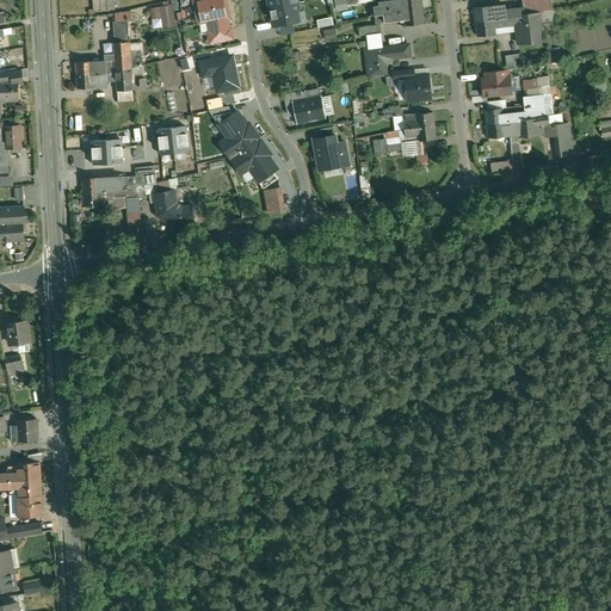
[(115,0),(93,0),(94,11),(116,10),(115,0)]
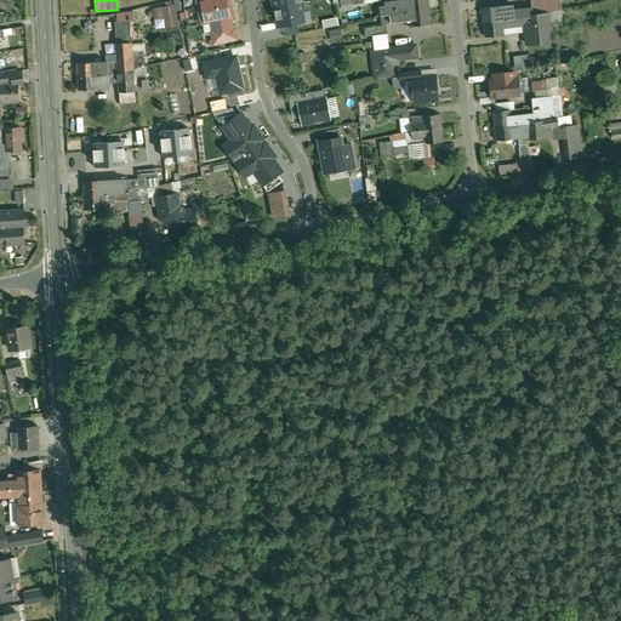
[(229,0),(201,0),(199,0),(204,22),(212,21),(215,33),(233,29),(231,17),(233,16),(229,0)]
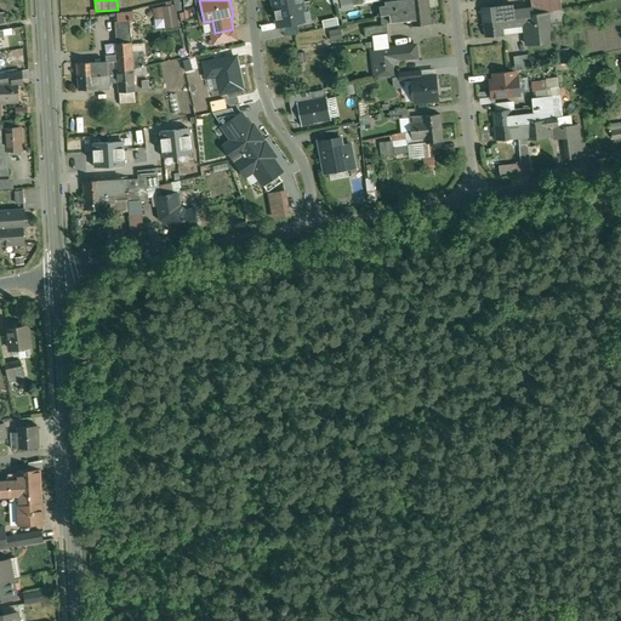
[(337,0),(340,11),(353,9),(351,0),(337,0)]
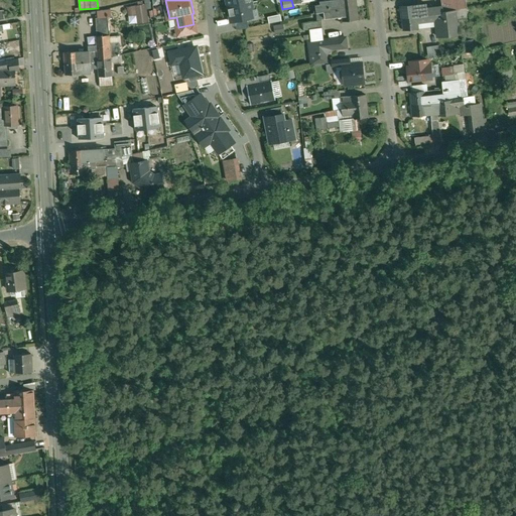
[(325,0),(320,0),(320,4),(315,4),(317,12),(332,10),(357,7),(356,0),(325,0)]
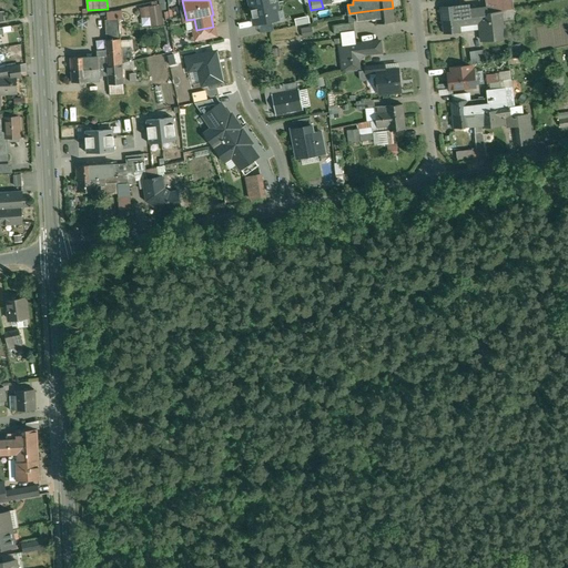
[(486,0),(487,4),(485,4),(485,8),(488,7),(489,12),(501,10),(514,8),(513,0),(486,0)]
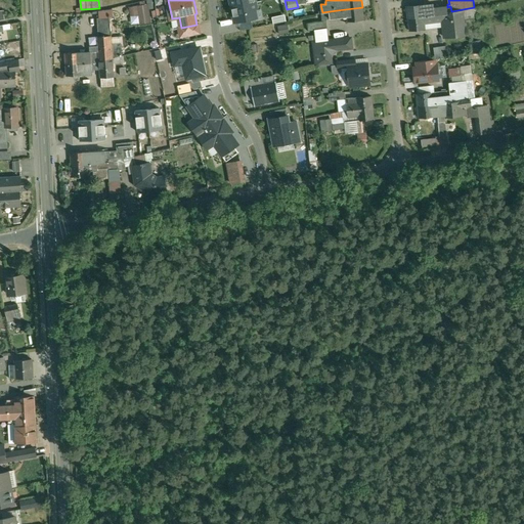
[(261,17),(257,1),(229,6),(233,23),(261,17)]
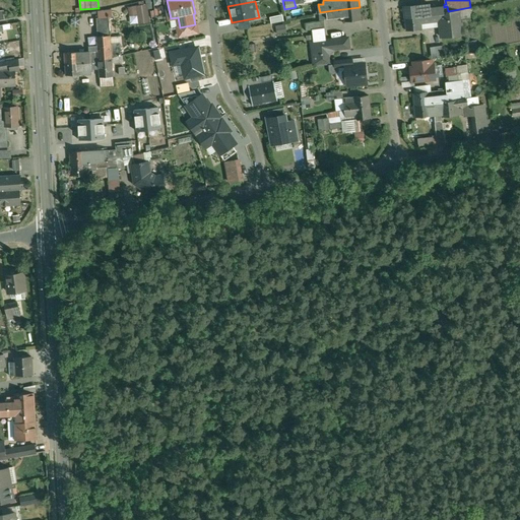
[(147,4),(138,5),(139,15),(148,14),(147,4)]
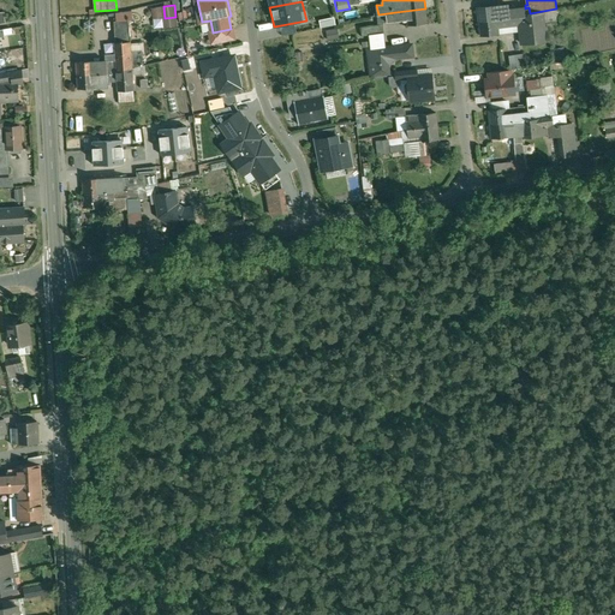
[(508,5),(478,9),(481,22),(511,18),(530,16),(530,13),(529,7),(525,9),(509,10),(508,5)]
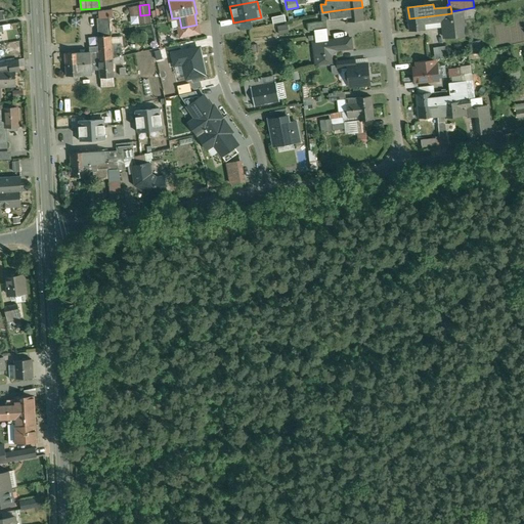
[(137,6),(130,7),(132,14),(139,13),(137,6)]
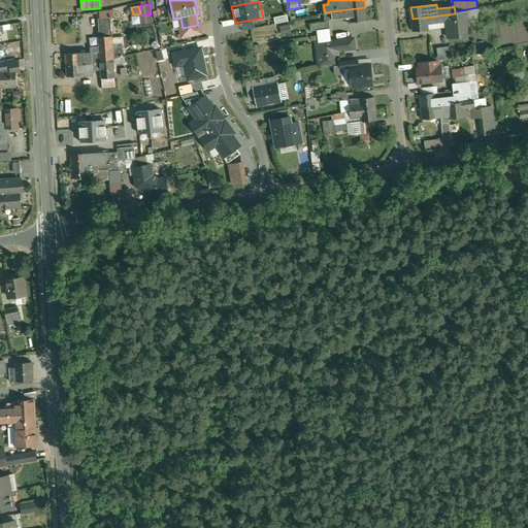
[(365,7),(339,10),(328,12),(329,19),(350,17),(351,21),(367,20),(365,7)]
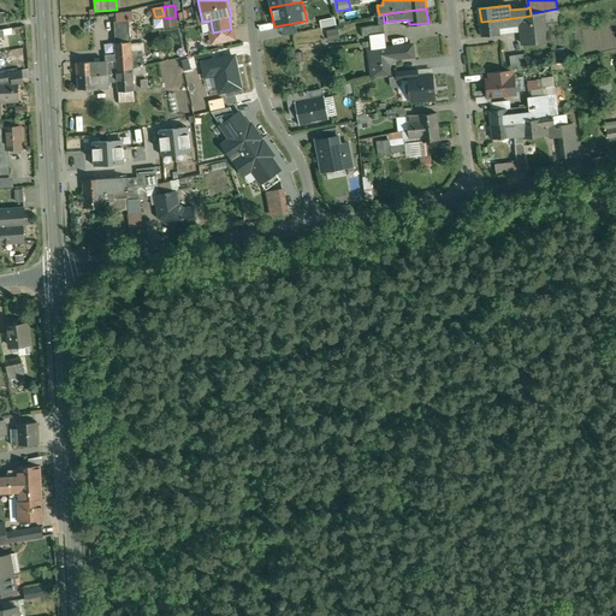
[(544,11),(531,13),(531,16),(511,18),(511,27),(521,25),(523,43),(551,40),(550,27),(545,27),(544,11)]
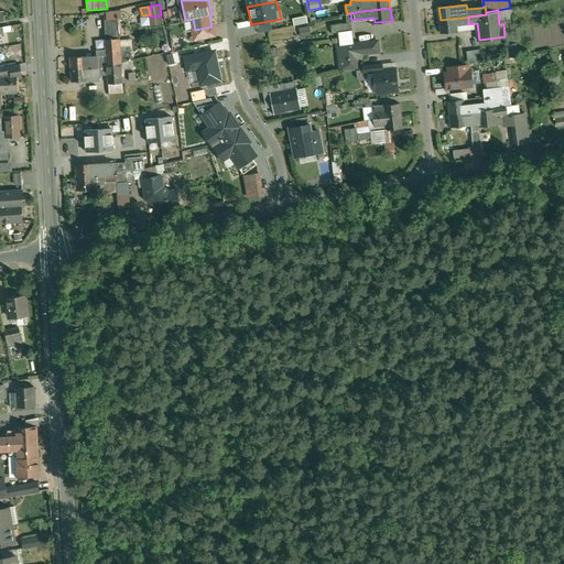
[(305,14),(291,18),(292,25),(306,22),(305,14)]
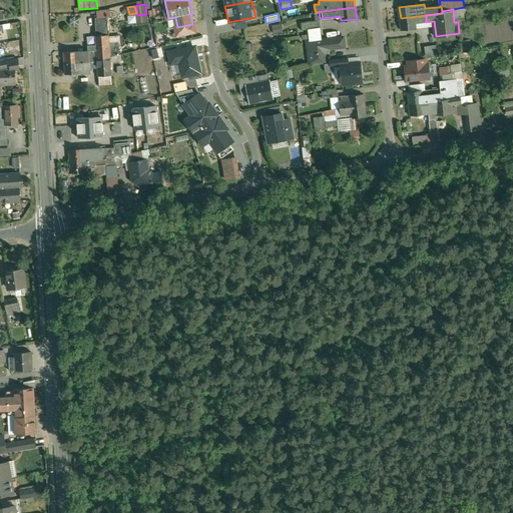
[(426,15),(401,18),(402,29),(417,27),(416,23),(426,22),(426,15)]
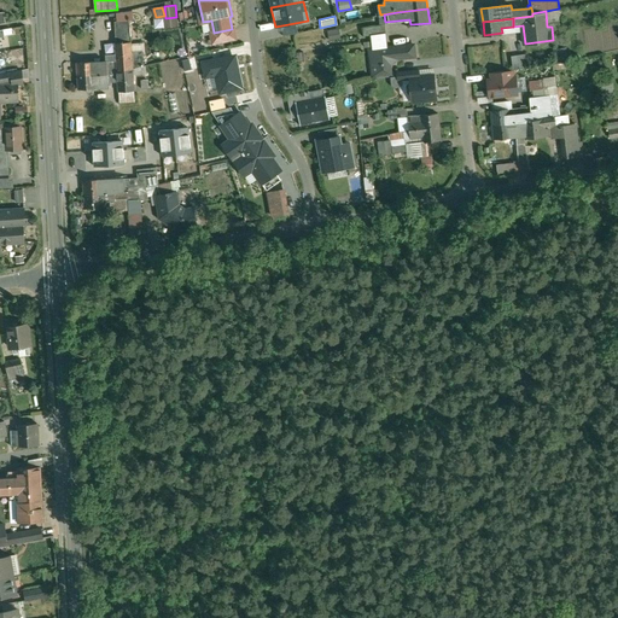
[(130,21),(116,22),(117,42),(132,42),(130,21)]
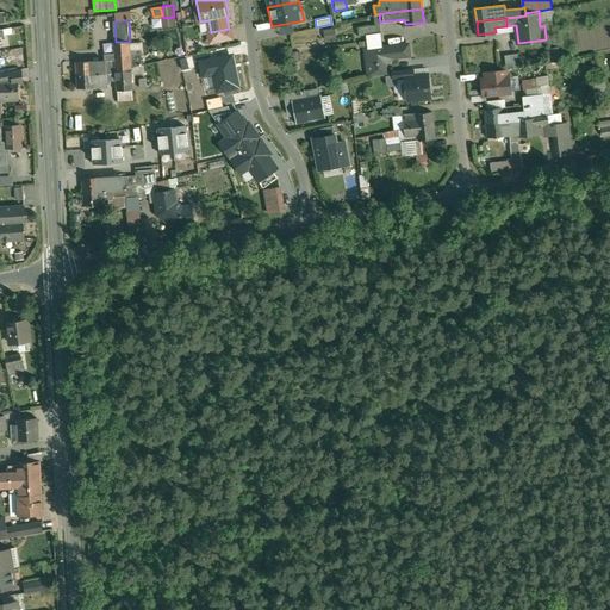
[(381,24),(359,26),(360,35),(381,32),(381,24)]
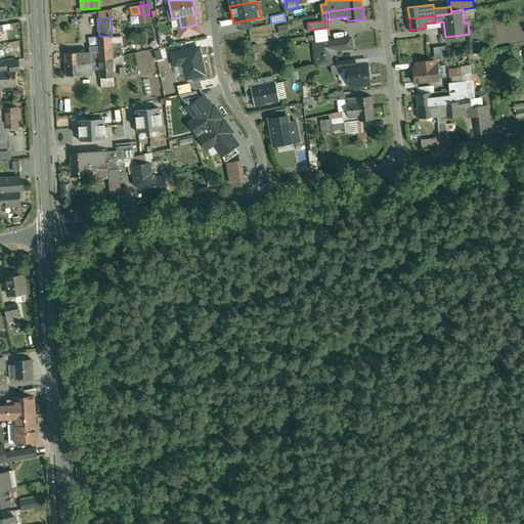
[(181,28),(180,28),(181,35),(200,32),(199,25),(197,25),(181,28)]
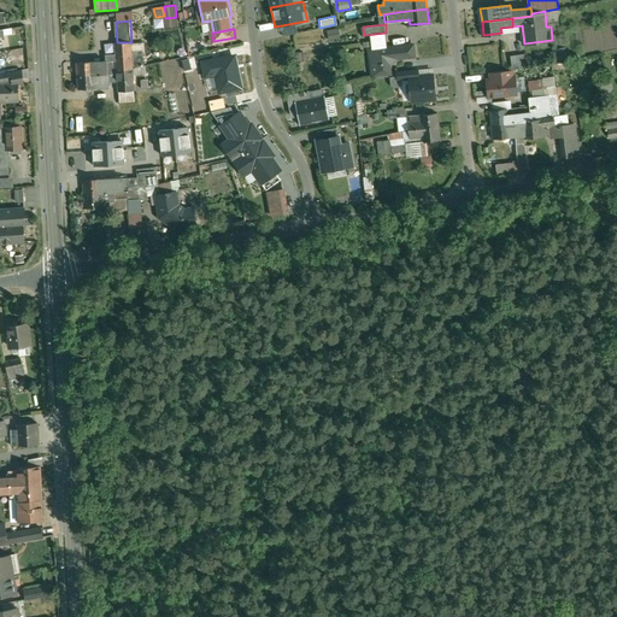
[(107,60),(78,62),(78,75),(109,74),(134,68),(134,66),(146,65),(145,52),(137,53),(137,56),(134,56),(134,53),(133,53),(133,45),(131,42),(117,42),(116,42),(117,54),(107,54),(107,60)]
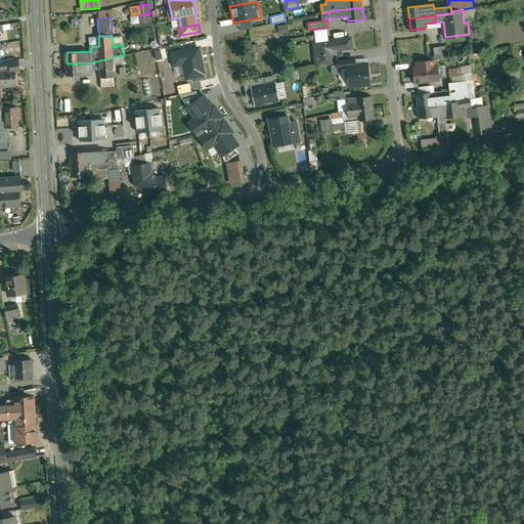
[(122,37),(113,38),(113,45),(117,45),(123,44),(122,37)]
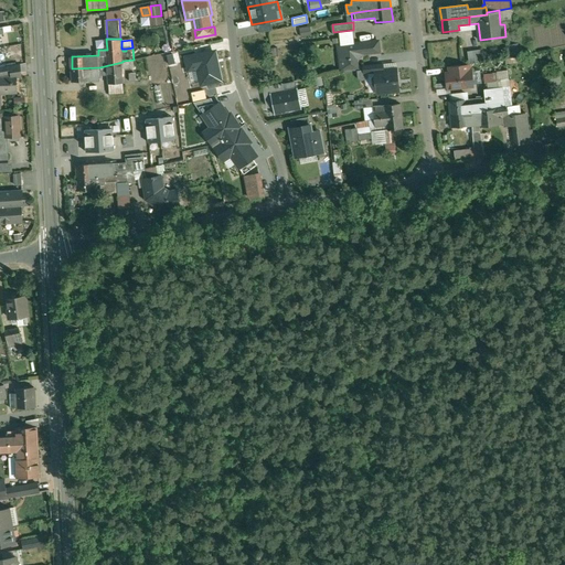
[(380,40),(343,44),(345,55),(341,56),(342,68),(358,66),(356,56),(361,53),(381,52),(380,40)]
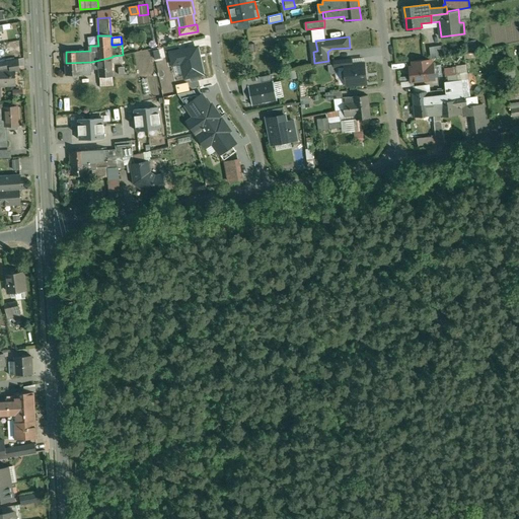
[(442,45),(430,47),(432,58),(443,57),(442,45)]
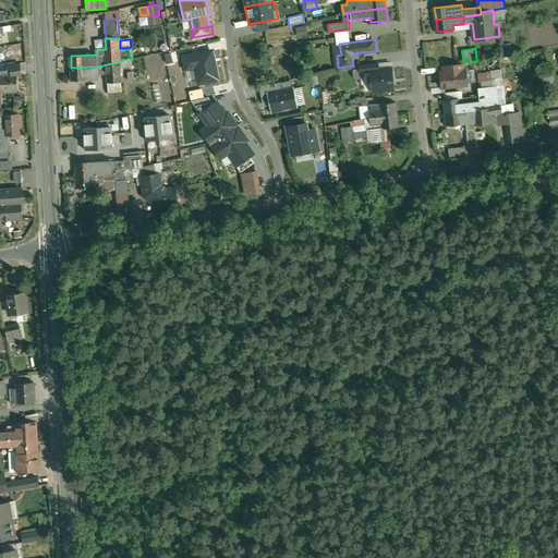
[(199,86),(220,82),(214,51),(183,58),(186,71),(195,70),(199,86)]
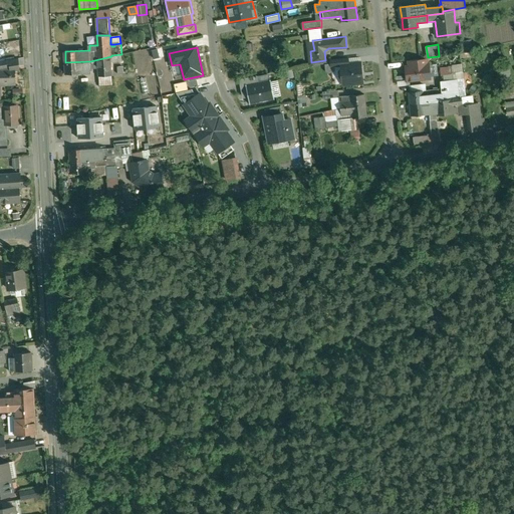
[(90,61),(65,62),(66,74),(91,73),(91,70),(93,70),(93,68),(99,68),(99,76),(112,75),(111,62),(111,56),(90,61)]
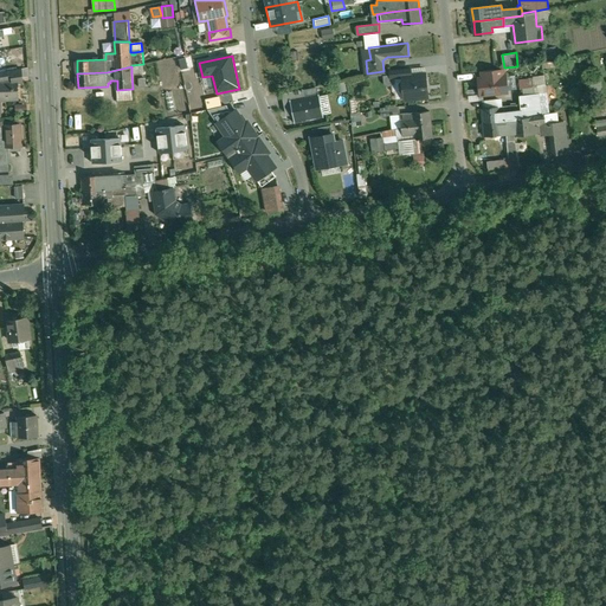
[(21,68),(0,71),(0,78),(12,78),(18,77),(18,79),(18,82),(24,81),(21,68)]
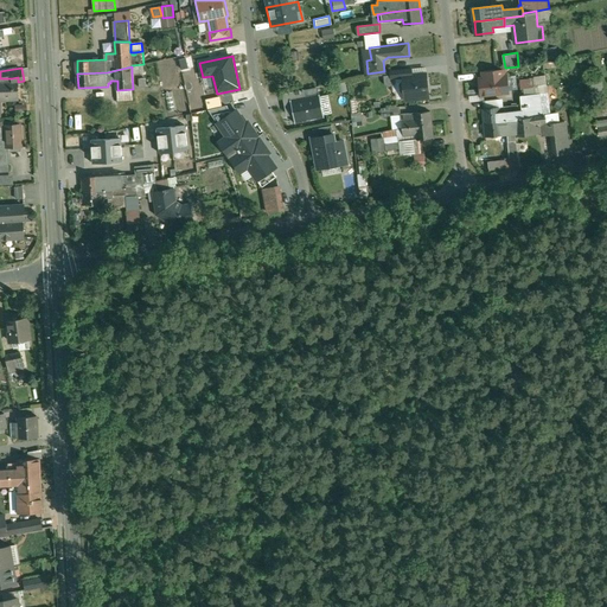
[(411,68),(397,70),(391,71),(391,78),(403,77),(403,76),(413,75),(411,68)]
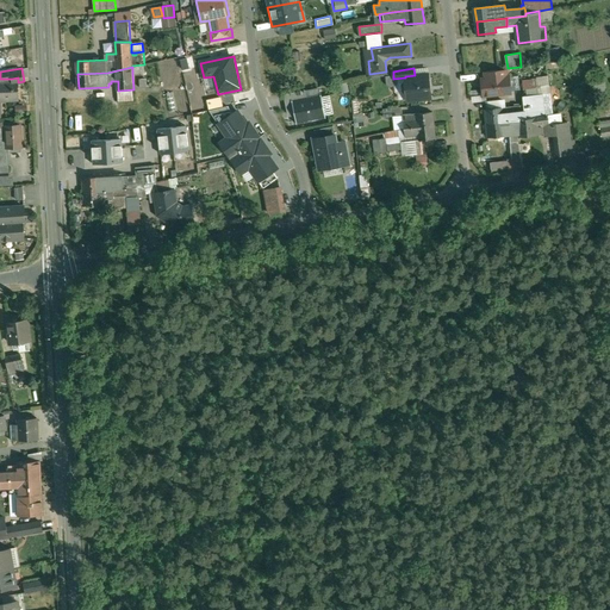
[(415,75),(405,76),(405,78),(405,81),(403,85),(404,91),(406,93),(408,99),(431,97),(429,74),(415,75)]
